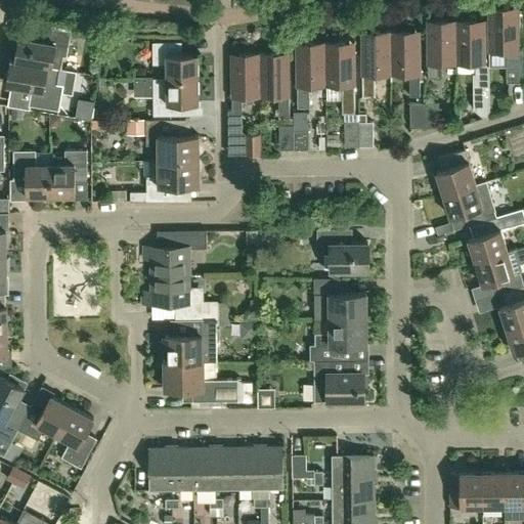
[(509,7),(488,7),(488,50),(506,50),(506,81),(522,81),(522,49),(518,49),(517,16),(509,16),(509,7)]
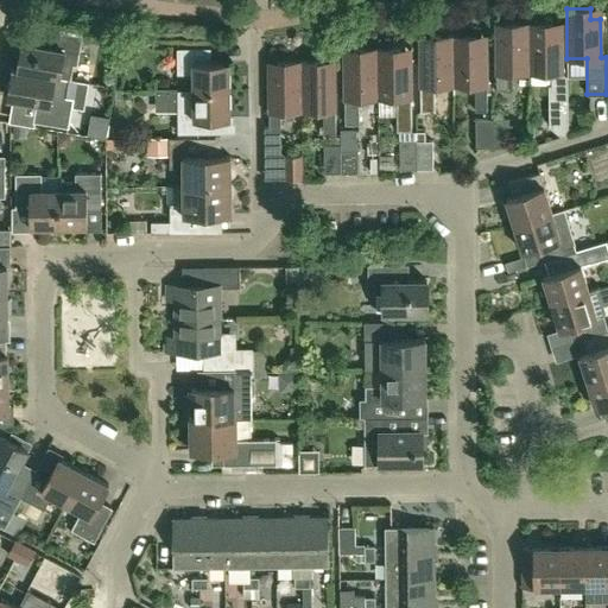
[(529,73),(529,23),(505,23),(505,32),(495,33),(495,89),(507,89),(507,74),(529,73)]
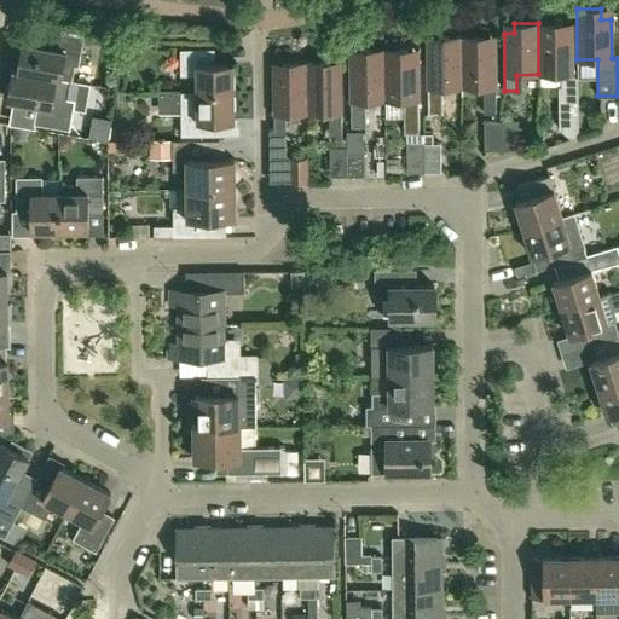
[(538,74),(561,74),(562,74),(562,87),(560,87),(560,128),(570,134),(578,136),(578,77),(572,73),(572,34),(562,35),(561,23),(538,23),(538,74)]
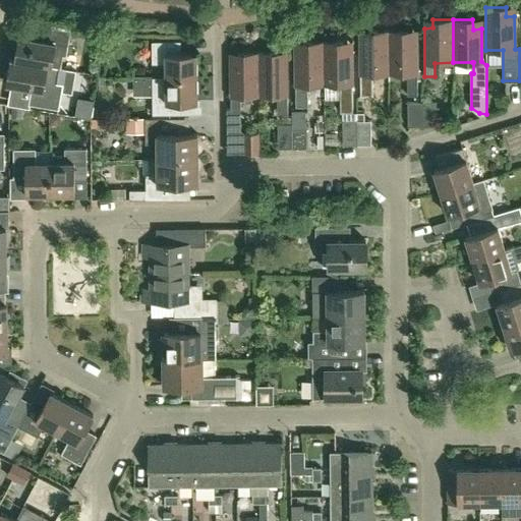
[(18,36),(14,59),(14,60),(47,65),(47,66),(59,68),(61,68),(63,56),(65,56),(70,29),(46,24),(43,40),(18,36)]
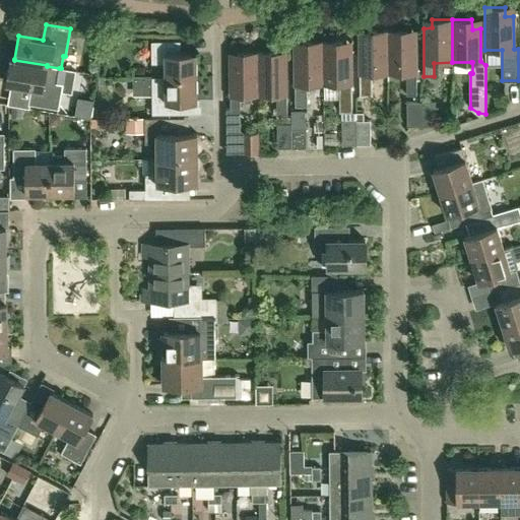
[(387,73),(387,30),(367,30),(367,41),(359,41),(359,94),(372,94),(372,73),(387,73)]
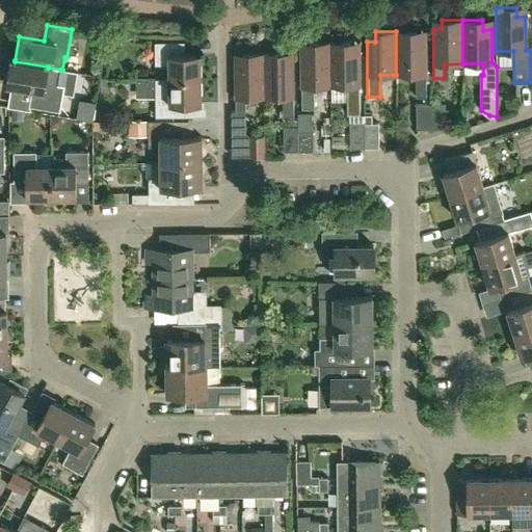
[(417,31),(396,31),(396,75),(415,75),(416,97),(426,97),(425,41),(417,41),(417,31)]
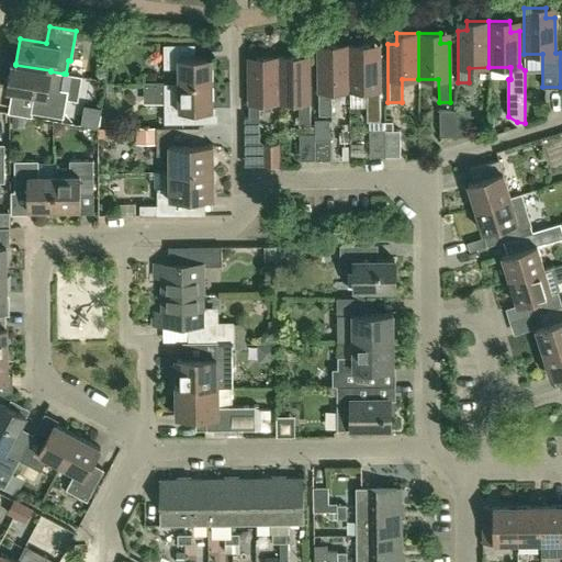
[(178,83),(212,82),(212,57),(194,57),(193,44),(163,44),(164,68),(178,67),(178,83)]
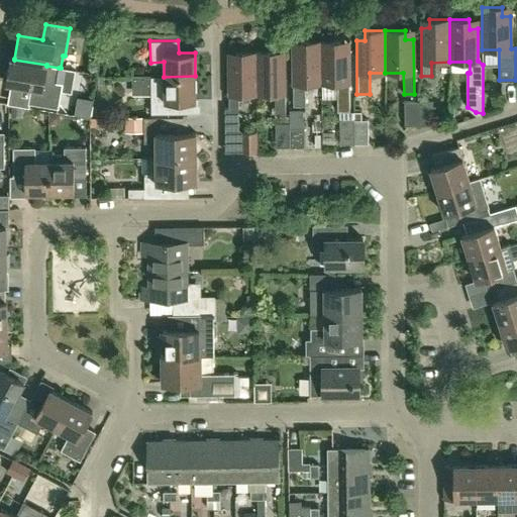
[(302,110),(302,105),(305,105),(305,84),(321,84),(320,41),(300,41),(300,50),(292,52),(293,93),(289,93),(290,119),(296,119),(302,110)]
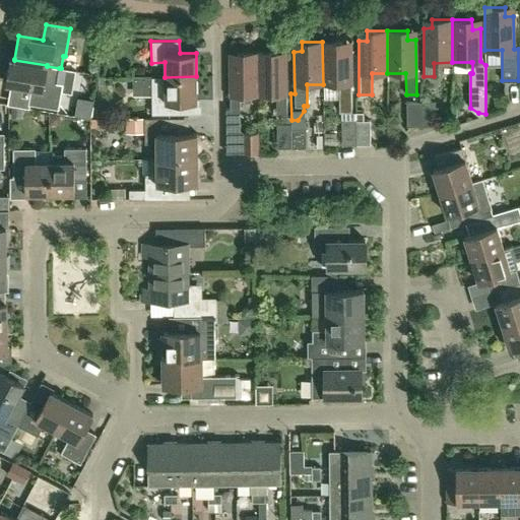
[(322,42),(323,84),(339,83),(339,112),(351,112),(350,51),(342,51),(342,42),(322,42)]
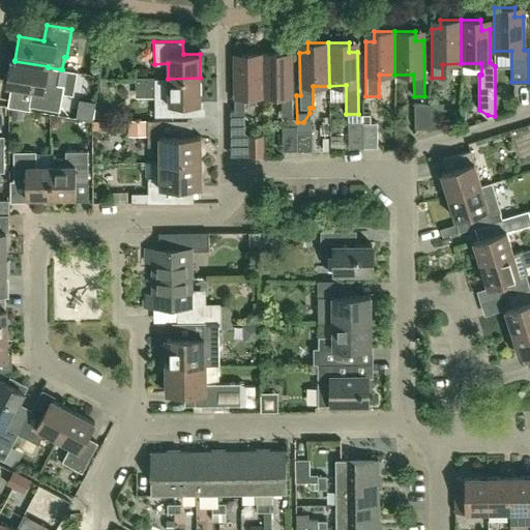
[(263,96),(262,53),(241,54),(241,63),(233,63),(234,110),(230,110),(231,131),(244,131),(244,111),(243,97),(263,96)]
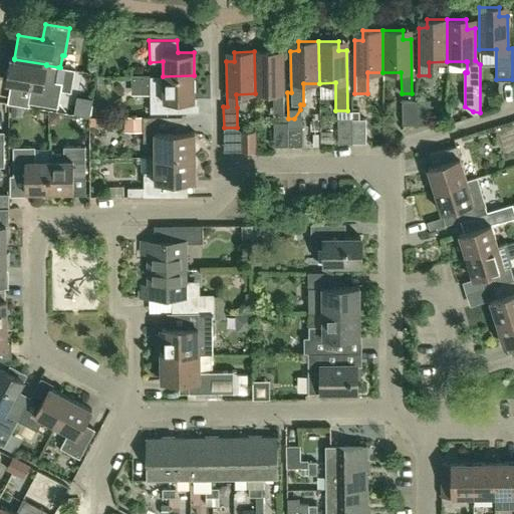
[(274,51),(254,51),(255,93),(273,93),(273,114),(283,114),(282,61),(274,61),(274,51)]
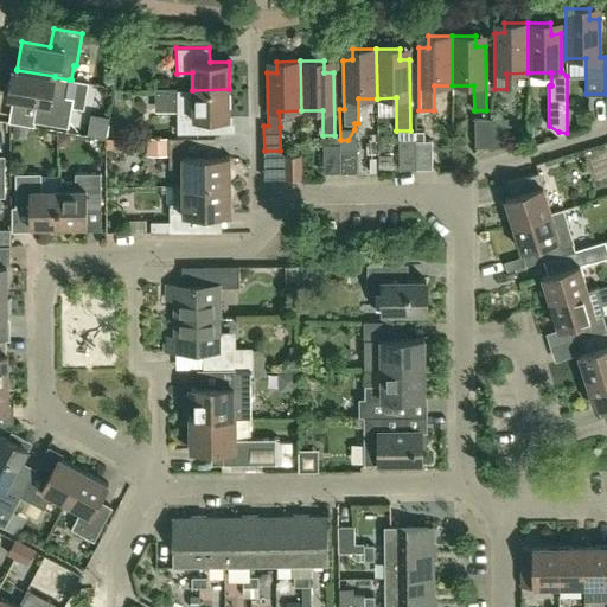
[(69,80),(55,77),(55,76),(17,70),(17,69),(12,69),(7,97),(36,102),(32,121),(69,127),(72,107),(83,109),(88,82),(71,80),(69,80)]
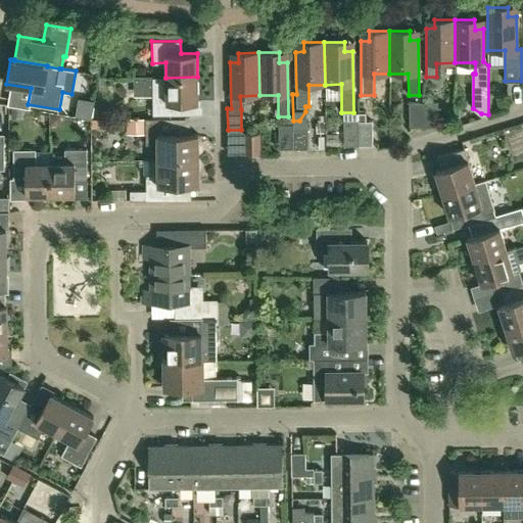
[(197,77),(165,78),(134,78),(134,96),(152,96),(152,114),(181,113),(181,101),(197,101),(197,77)]
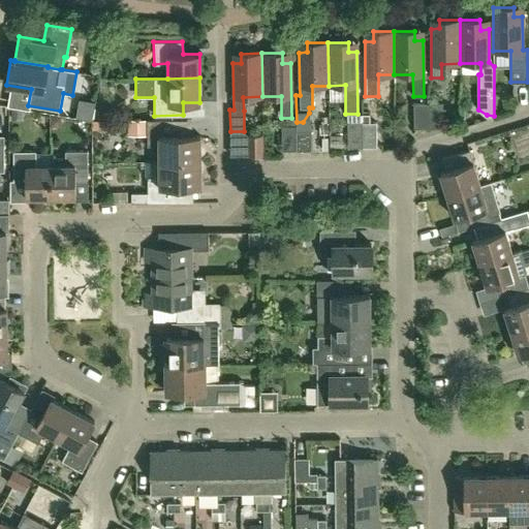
[(428,103),(428,128),(442,127),(442,102),(428,103)]
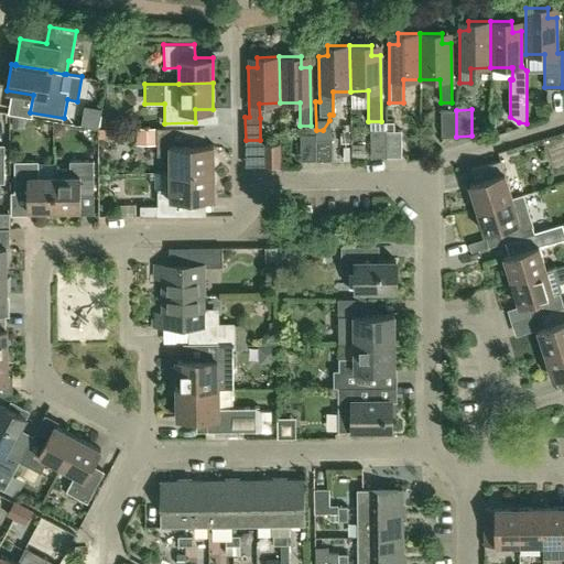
[(441,137),(456,137),(456,110),(440,110),(441,137)]
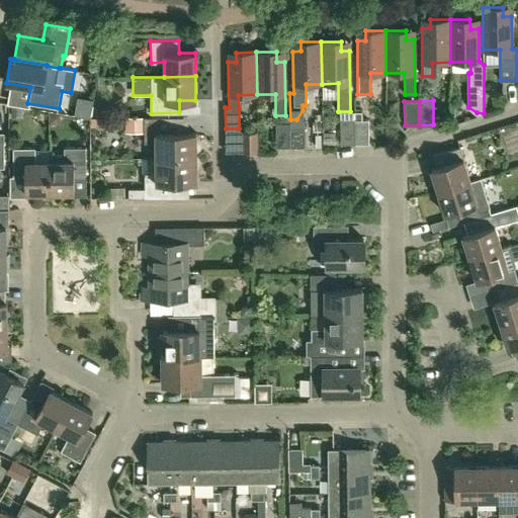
[(155,158),(195,157),(195,133),(169,133),(169,116),(144,117),(144,143),(155,143),(155,158)]
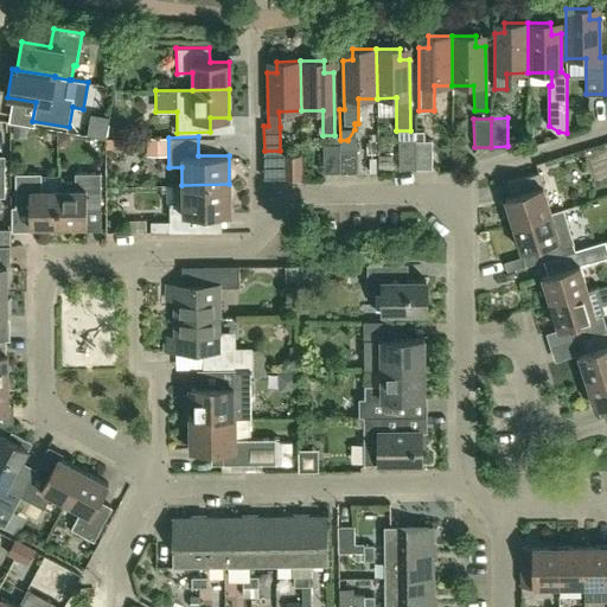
[(415,168),(415,140),(415,138),(398,138),(398,170),(415,168)]
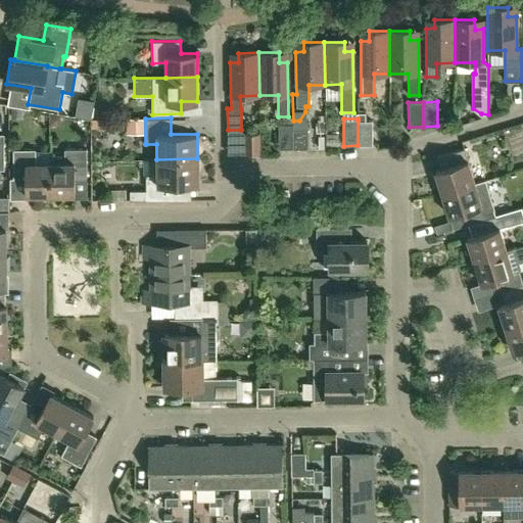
[(358,121),(358,145),(372,145),(372,121),(358,121)]
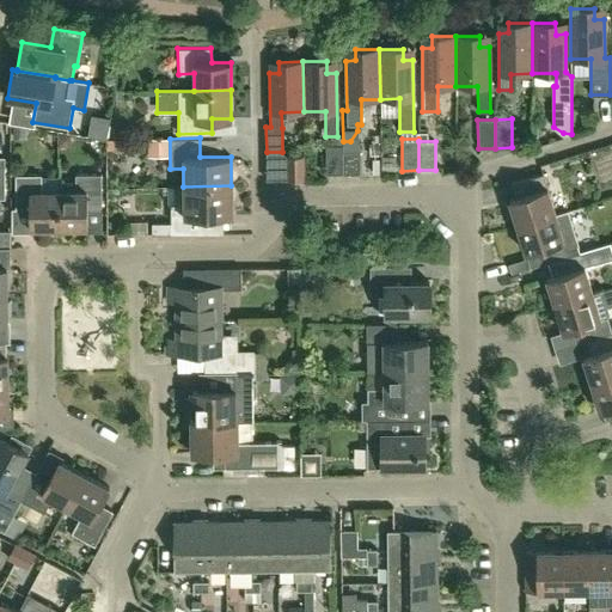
[(342,173),(342,151),(342,145),(325,145),(325,173),(342,173)]
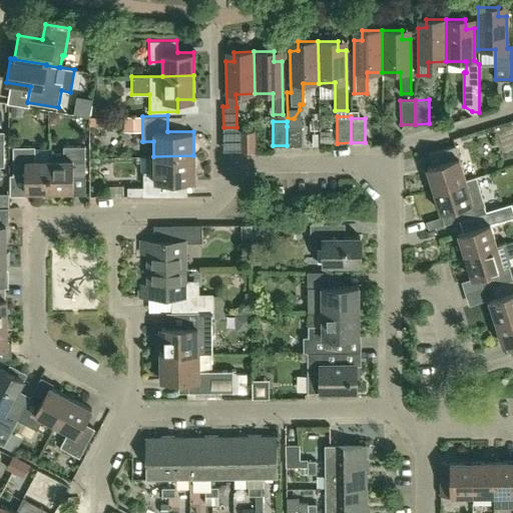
[(301,126),(287,126),(287,145),(302,145),(301,126)]
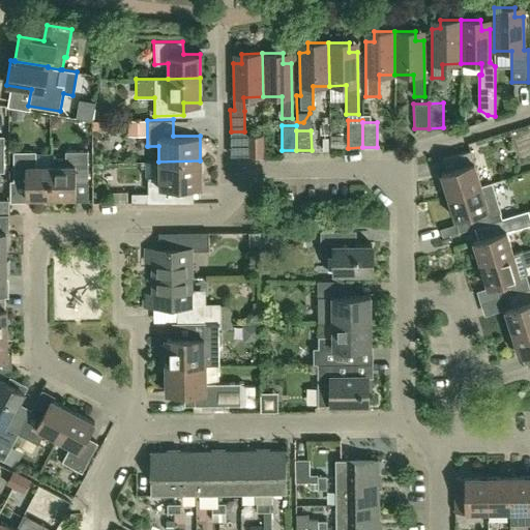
[(264,156),(264,135),(248,136),(249,156),(264,156)]
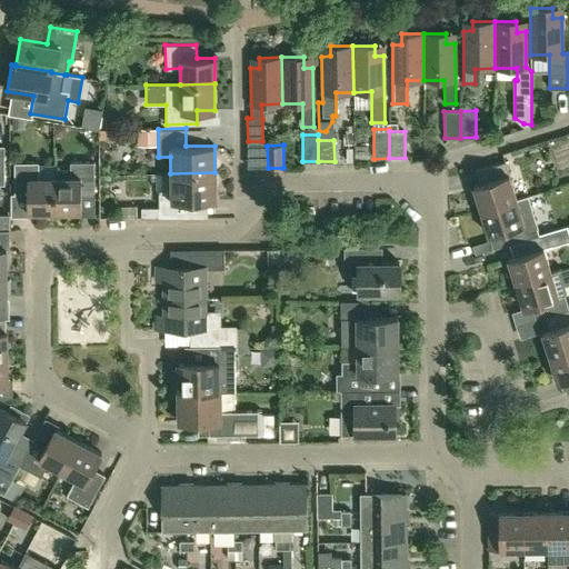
[(472,185),(480,210),(516,199),(505,160),(475,170),(478,183),(472,185)]
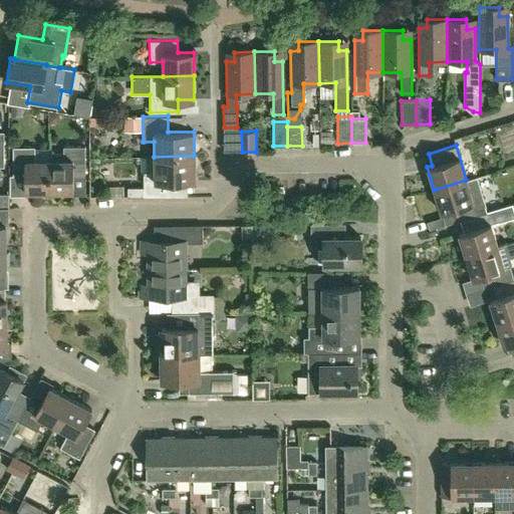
[(63,160),(48,160),(49,191),(72,191),(72,175),(84,175),(84,146),(63,147),(63,160)]
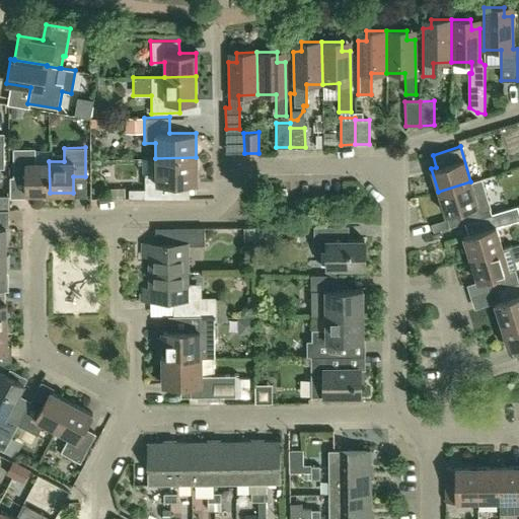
[(25,193),(50,193),(49,161),(34,161),(34,148),(12,148),(13,176),(25,176),(25,193)]
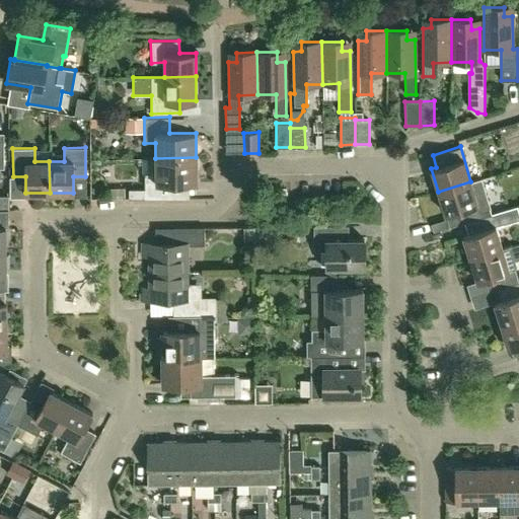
[(128,199),(144,198),(170,198),(169,182),(197,182),(196,157),(155,158),(155,173),(144,173),(144,190),(128,190),(128,199)]
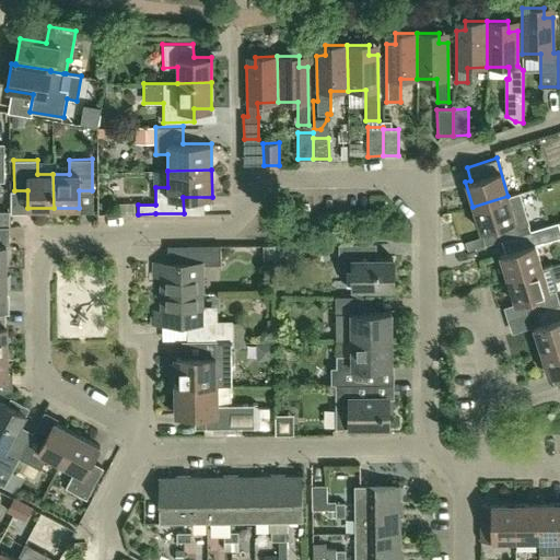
[(508,196),(473,207),(480,232),(489,229),(493,242),(504,238),(529,230),(525,217),(526,216),(520,193),(509,196),(508,196)]
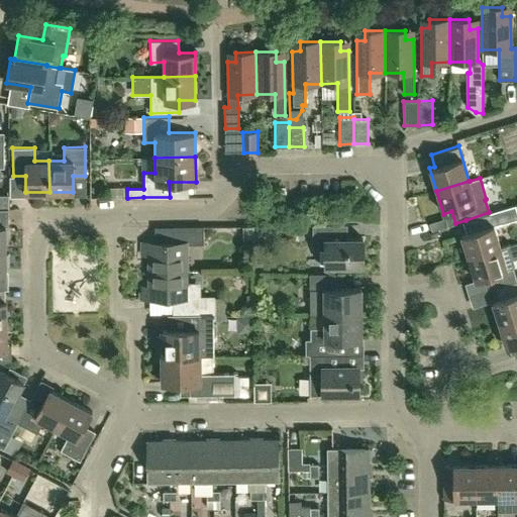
[(460,234),(468,257),(500,247),(494,225),(516,218),(516,210),(515,205),(489,212),(466,220),(470,231),(460,234)]
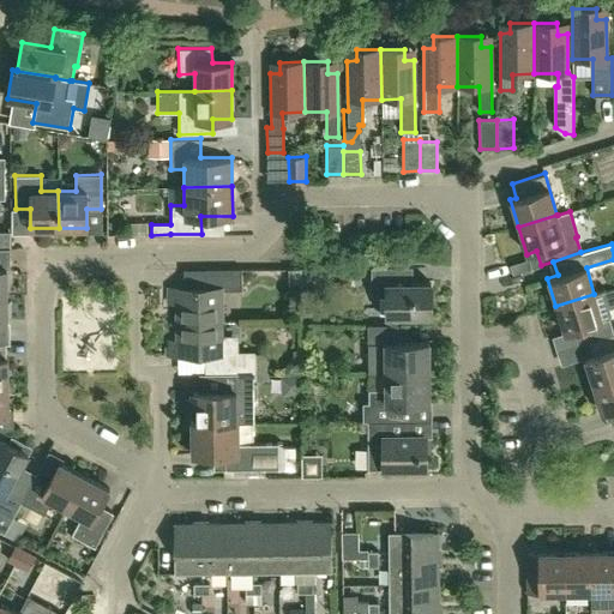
[(403,266),(371,268),(371,294),(379,294),(380,315),(432,314),(431,283),(403,283),(403,266)]
